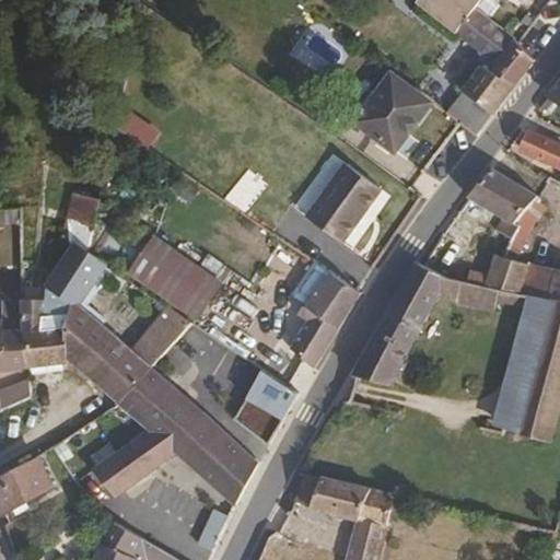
[(473,8),(478,0),(416,0),(416,2),(454,31),(473,8)]
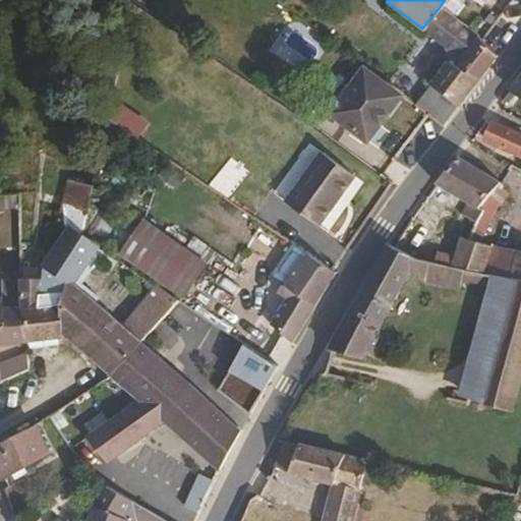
[(482,21),(455,0),(445,0),(440,7),(473,33),(482,21)]
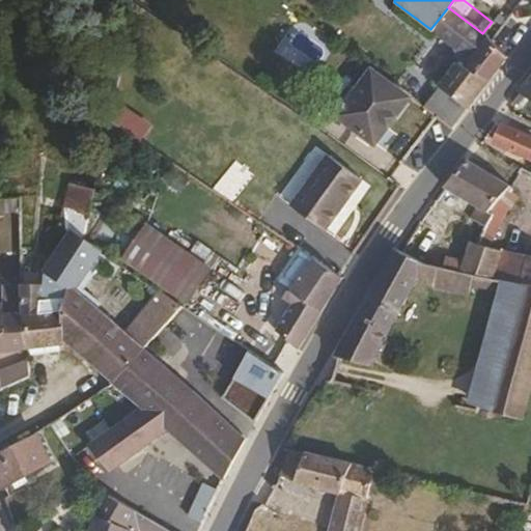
[(452,128),(506,56),(492,43),(486,37),(482,33),(448,7),(430,29),(470,60),(464,66),(457,61),(423,106),(452,128)]
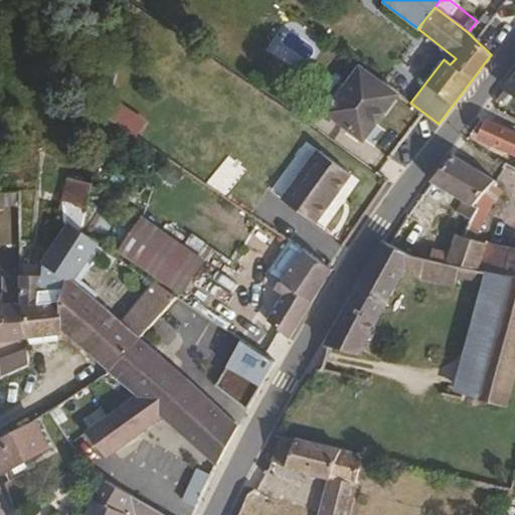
[(363,141),(396,97),(361,69),(328,115),(363,141)]
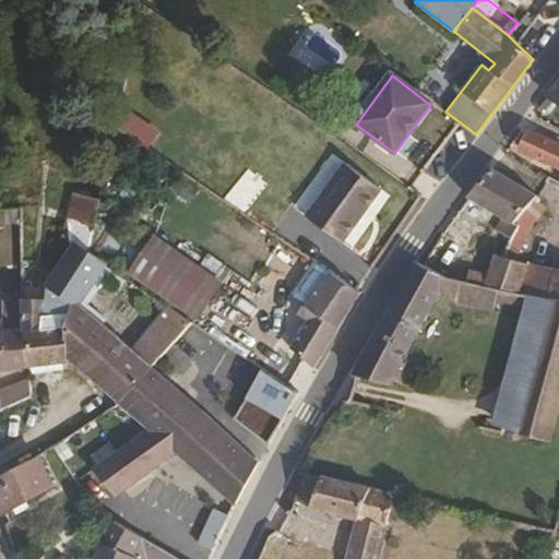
[(558,81),(546,94),(558,102),(558,81)]
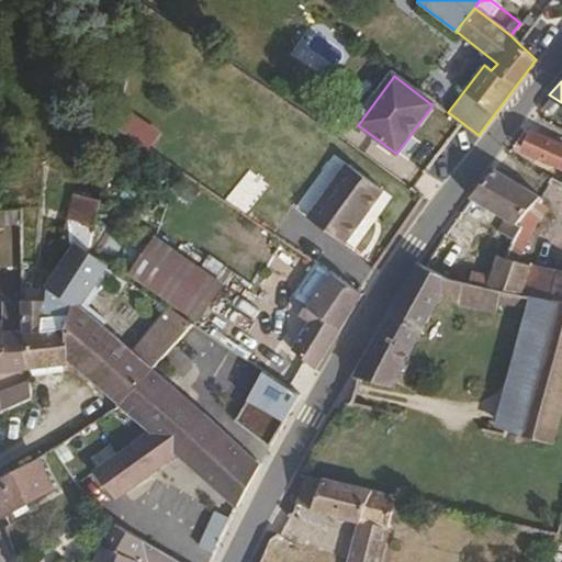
[(160,137),(133,119),(122,133),(149,152),(160,137)]
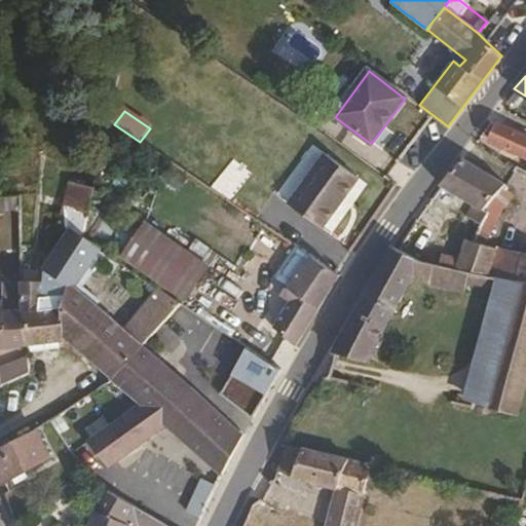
[(525,136),(497,124),(490,141),(506,147),(504,152),(517,157),(520,153),(525,155),(525,136)]
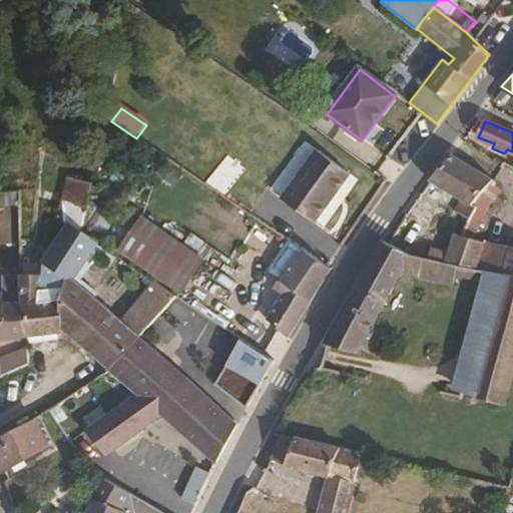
[(319,224),(344,187),(354,174),(320,151),(286,202),(319,224)]
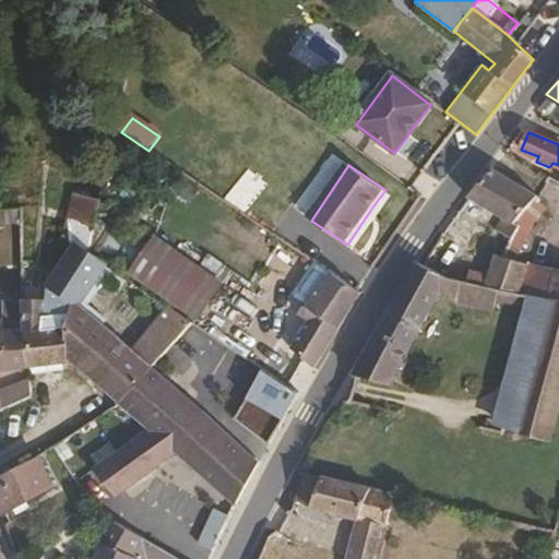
[(100,195),(106,173),(79,167),(74,191),(100,195)]
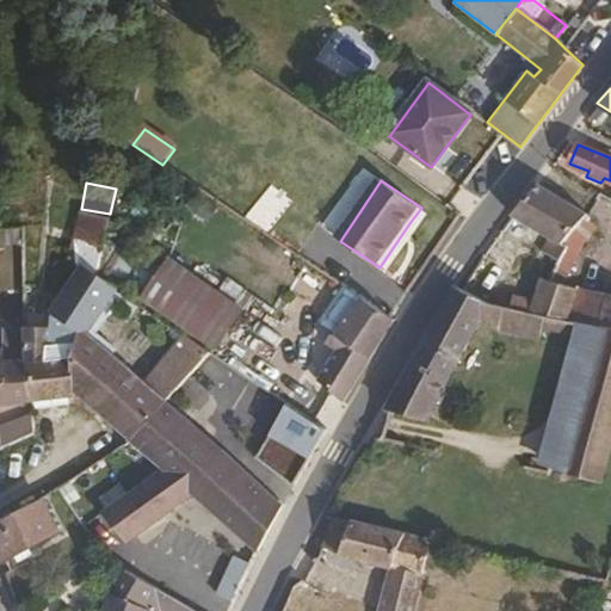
[(565,244),(588,215),(538,186),(512,215),(549,238),(539,255),(549,260),(541,281),(550,282),(567,251),(567,246),(565,244)]
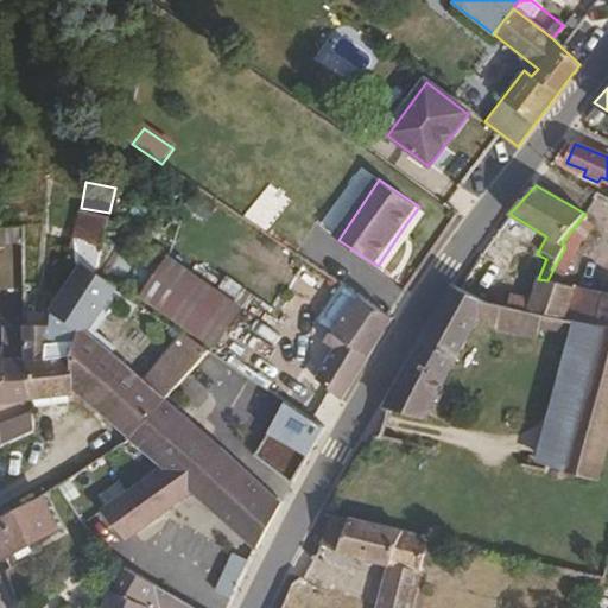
[(97,272),(109,213),(81,208),(68,259),(78,260),(81,263),(97,272)]
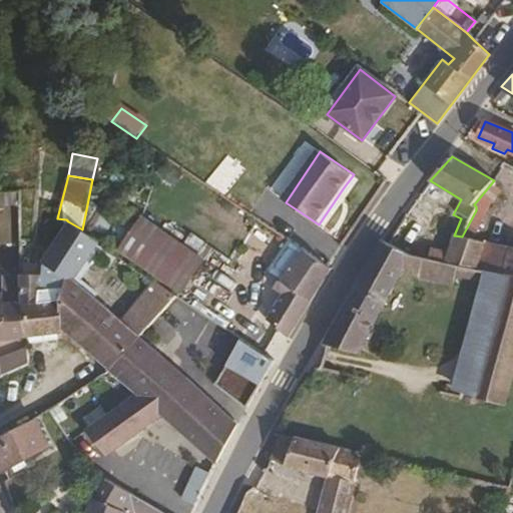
[(485,213),(495,197),(492,193),(498,183),(494,180),(474,204),(476,206),(476,210),(462,236),(472,238),(485,213)]
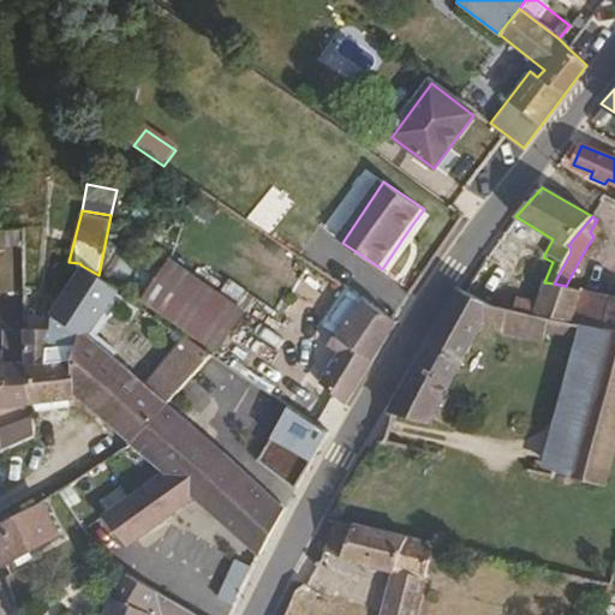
[(245,310),(207,285),(171,258),(142,298),(216,350),(245,310)]
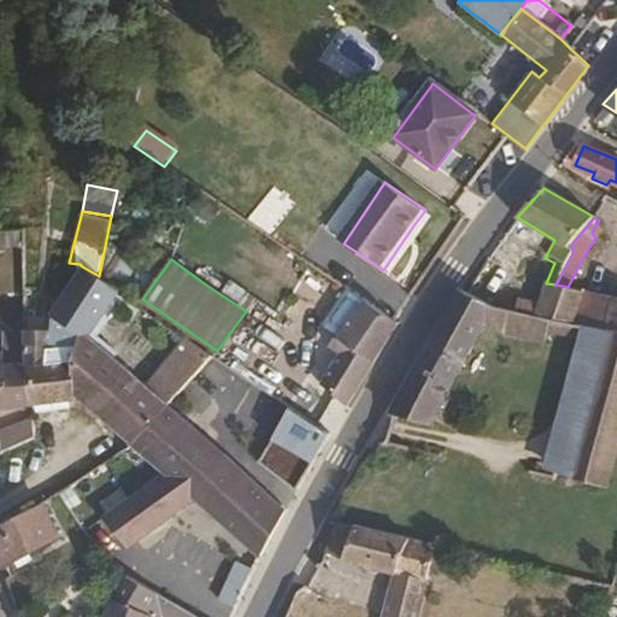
[(156,392),(88,336),(118,293),(99,276),(82,266),(53,311),(51,325),(47,329),(25,329),(25,331),(27,347),(30,401),(80,397),(135,442),(170,405),(170,403),(213,357),(195,345),(156,392)]
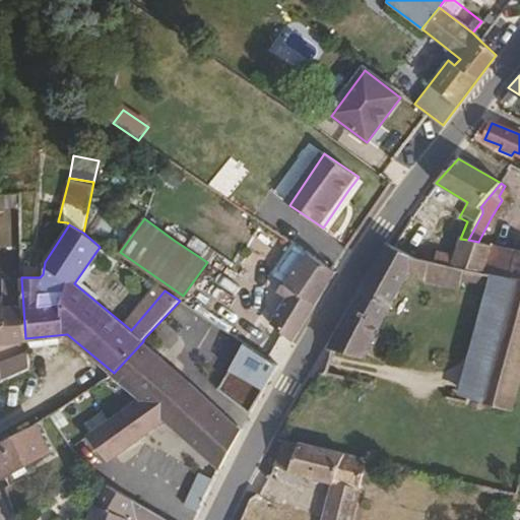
[(419,260),(433,241),(406,228),(393,248),(396,249),(411,259),(419,260)]
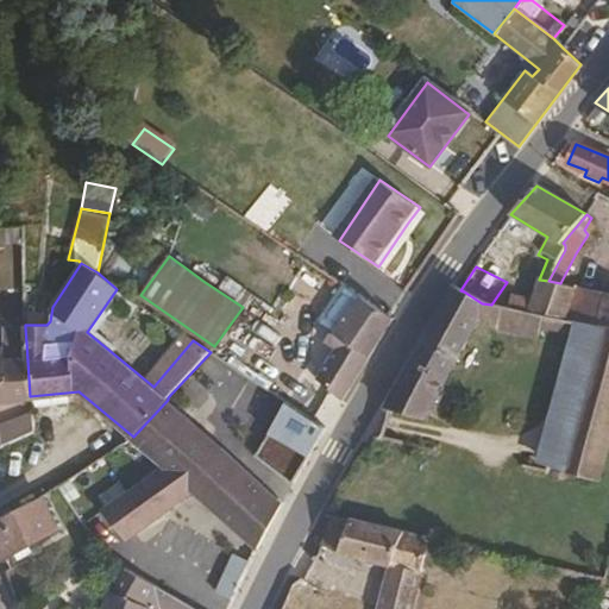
[(548,281),(539,280),(532,300),(528,312),(575,320),(596,324),(608,326),(608,293),(560,283),(548,281)]
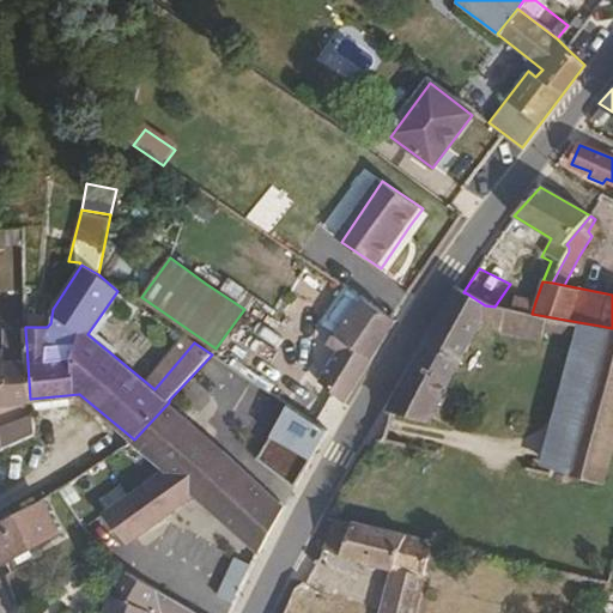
[(343,332),(366,299),(345,287),(322,319),(339,332),(343,332)]
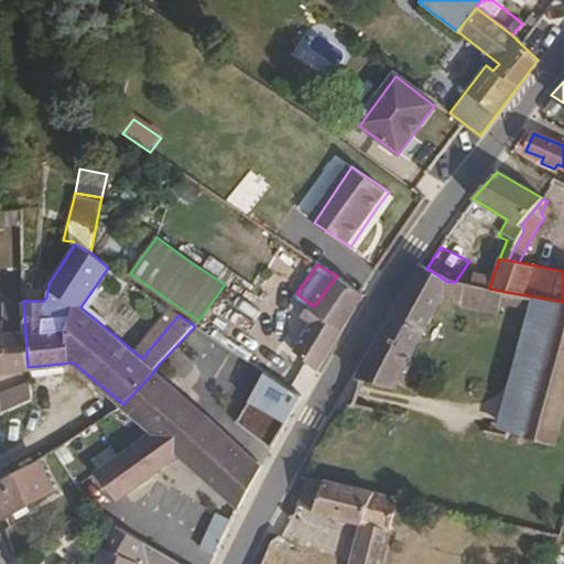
[(393,383),(441,297),(459,301),(462,293),(468,294),(472,292),(483,293),(484,288),(470,285),(455,282),(446,281),(430,270),(426,269),(421,266),(357,377),(393,383)]
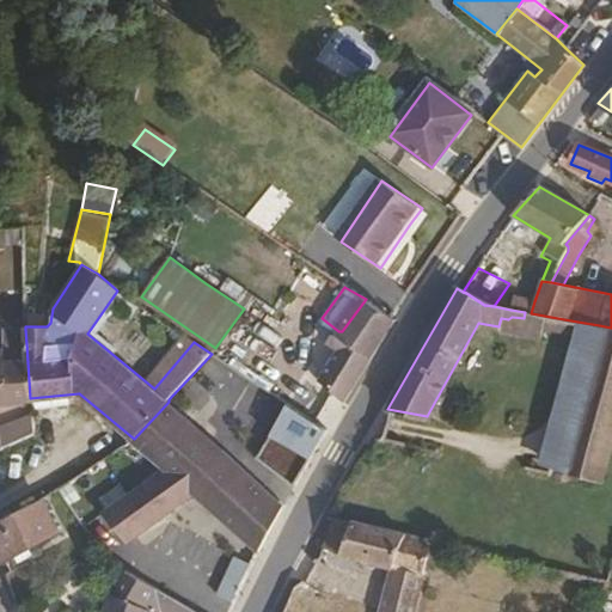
[(531,313),(534,301),(515,297),(510,310),(525,312),(531,313)]
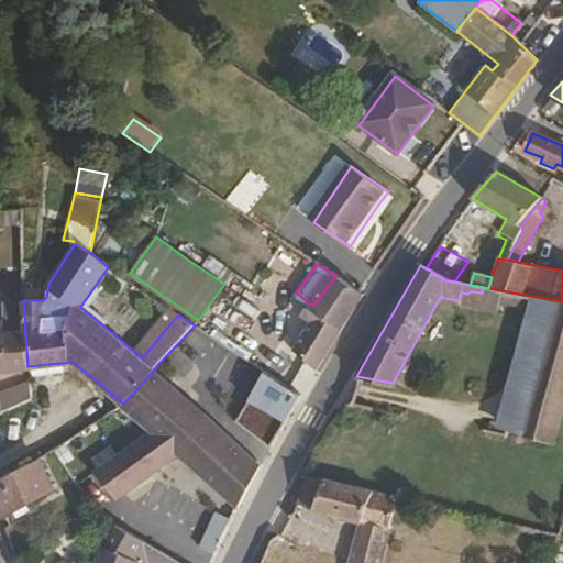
[(313,370),(362,293),(337,275),(315,305),(311,305),(305,315),(312,321),(295,350),(313,370)]
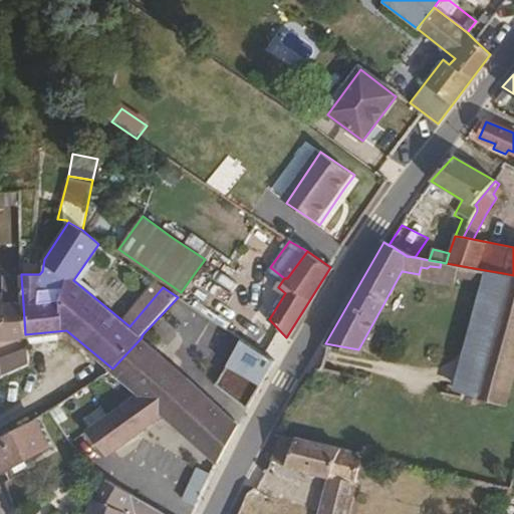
[(473,396),(503,273),(485,270),(453,390),(473,396)]
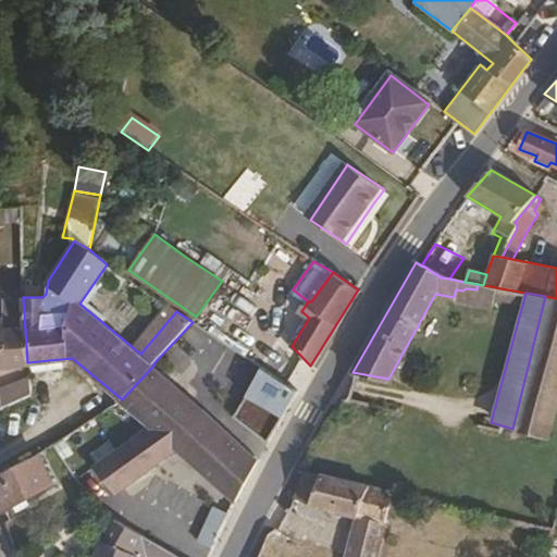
[(546,437),(556,397),(556,298),(545,296),(512,429),(546,437)]
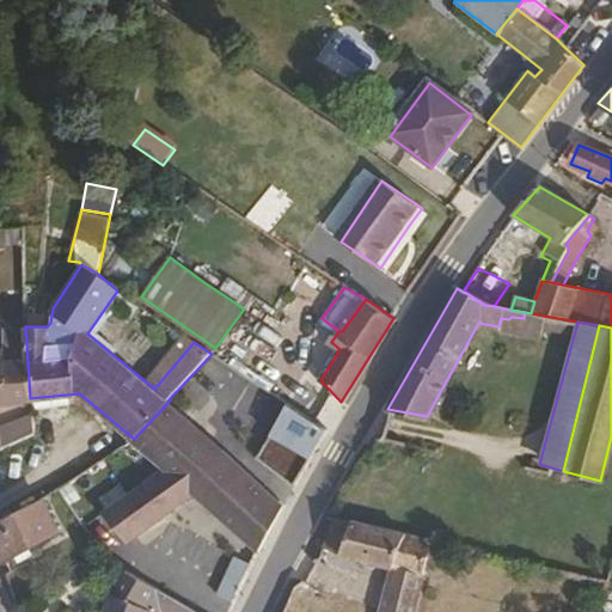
[(26,344),(25,329),(2,330),(2,346),(26,344)]
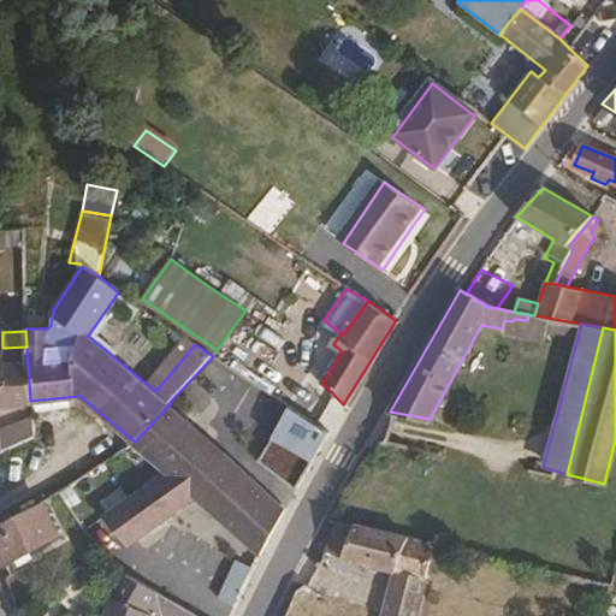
[(0,404),(30,401),(27,347),(3,348),(4,365),(0,363),(0,404)]
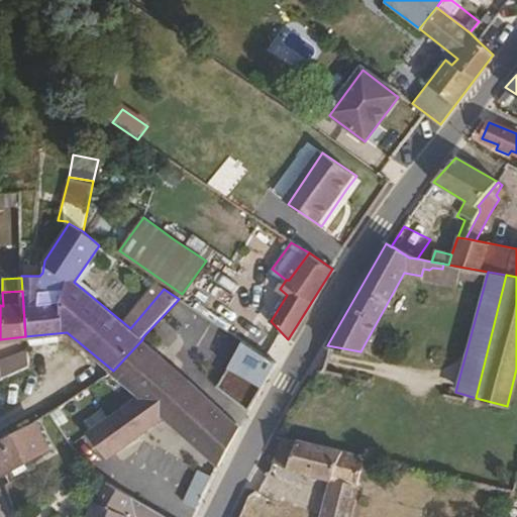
[(208,398),(142,339),(113,371),(142,394),(164,410),(161,413),(176,426),(218,466),(241,425),(208,398)]
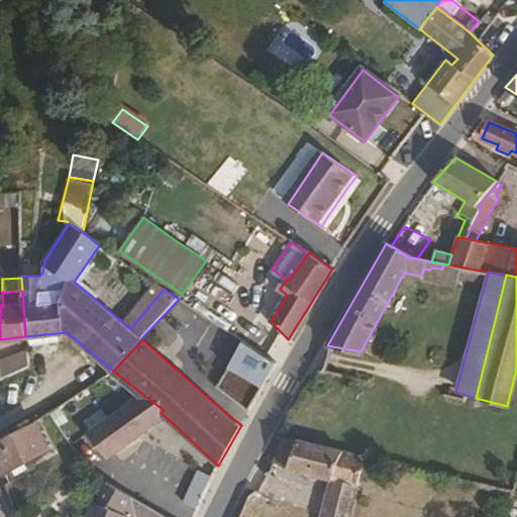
[(241,425),(276,363),(273,362),(243,342),(208,398),(241,425)]
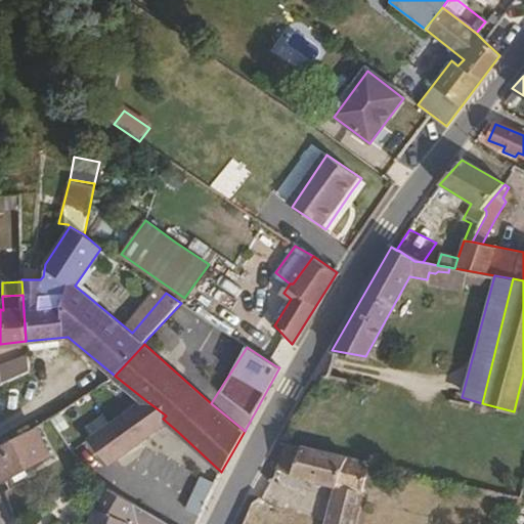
[(31,372),(28,354),(0,365),(0,367),(5,382),(30,373),(31,372)]
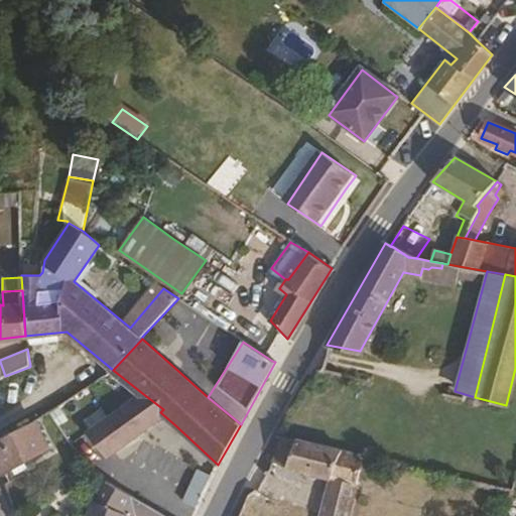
[(108,458),(159,420),(161,419),(172,429),(175,425),(160,412),(163,409),(142,393),(88,431),(108,458)]
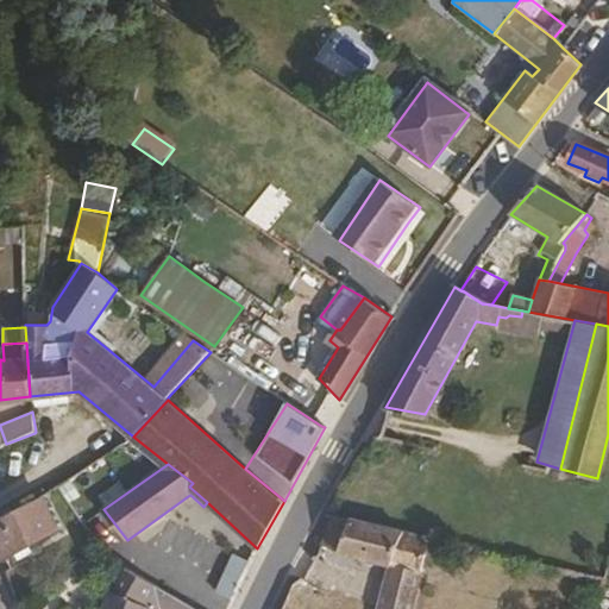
[(60,527),(43,494),(0,516),(0,548),(4,558),(60,527)]
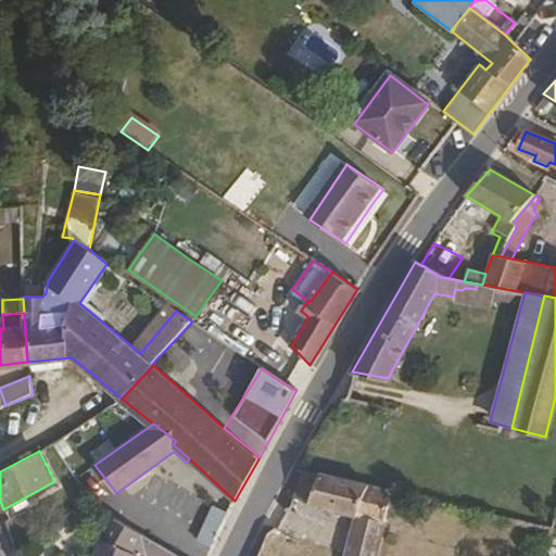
[(386,525),(395,492),(307,470),(295,500),(358,517),(386,525)]
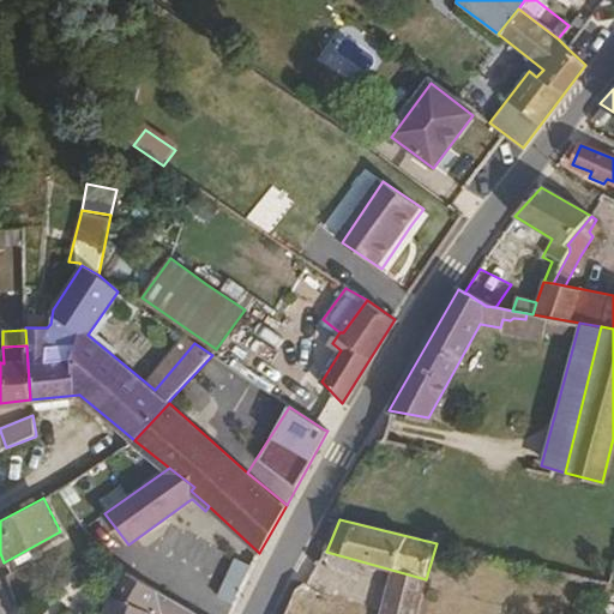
[(155,588),(170,563),(145,547),(128,572),(155,588)]
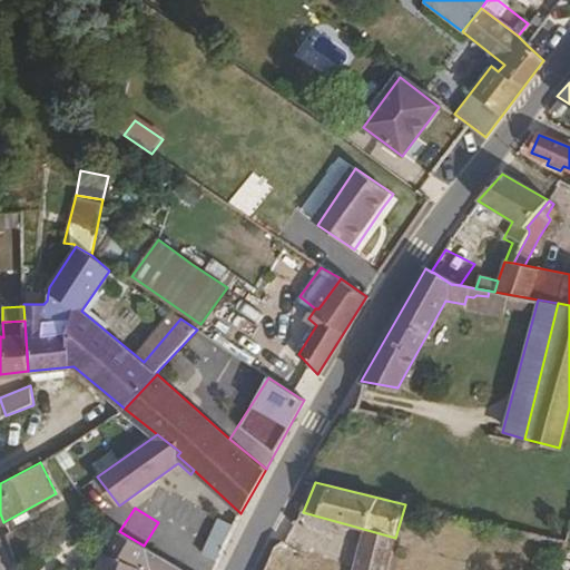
[(214,569),(219,558),(158,522),(144,546),(159,554),(185,569),(214,569)]
